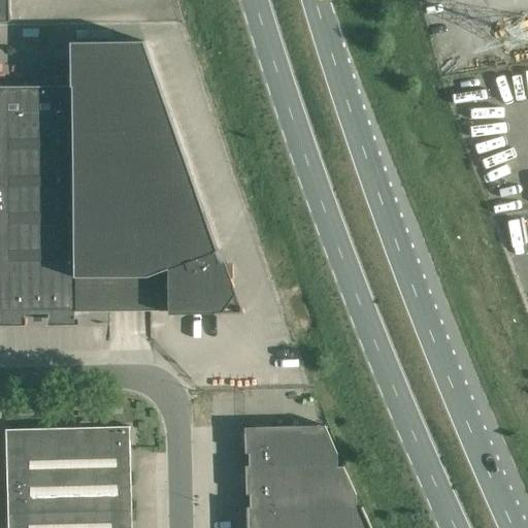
[(0,0),(0,22),(10,22),(9,0),(0,0)]
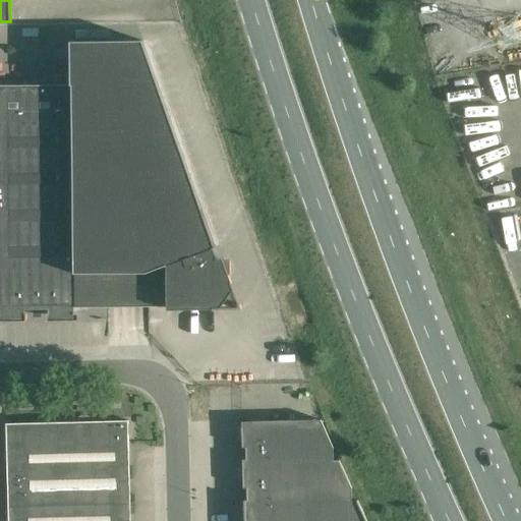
[(0,85),(0,313),(24,313),(24,308),(49,308),(49,313),(73,313),(73,308),(108,308),(108,274),(143,274),(143,307),(165,307),(165,266),(211,248),(213,248),(142,42),(70,43),(71,85),(0,85)]
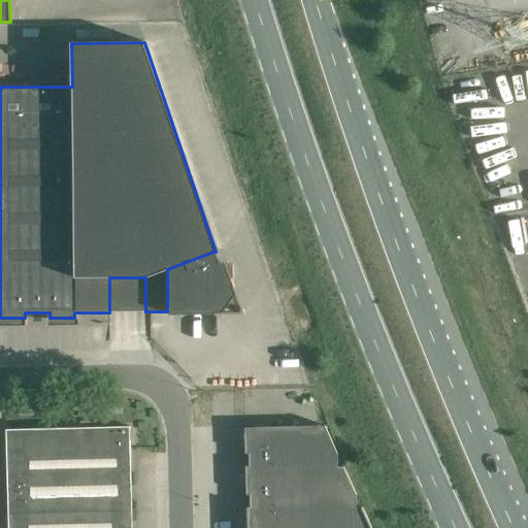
[(226,289),(232,282),(231,278),(233,278),(234,265),(226,265),(225,262),(218,264),(213,252),(167,269),(167,311),(167,314),(208,314),(211,308),(226,289)]
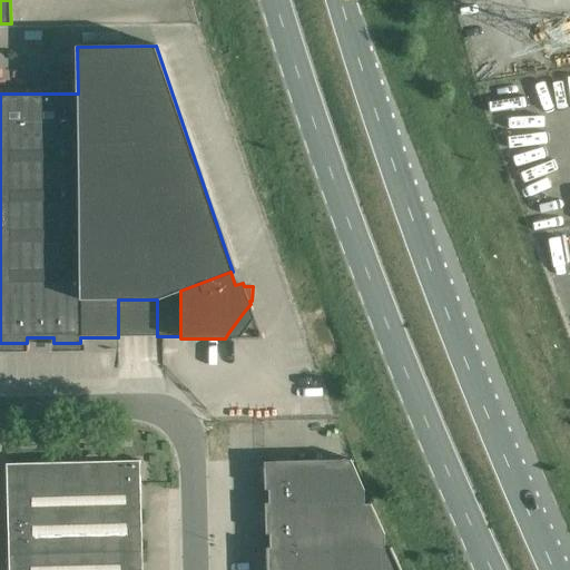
[(268,490),(269,503),(265,503),(266,534),(269,534),(271,547),(266,548),(266,569),(401,569),(391,548),(385,548),(385,534),(371,503),(365,504),(364,490),(351,460),(264,462),(265,490),(268,490)]
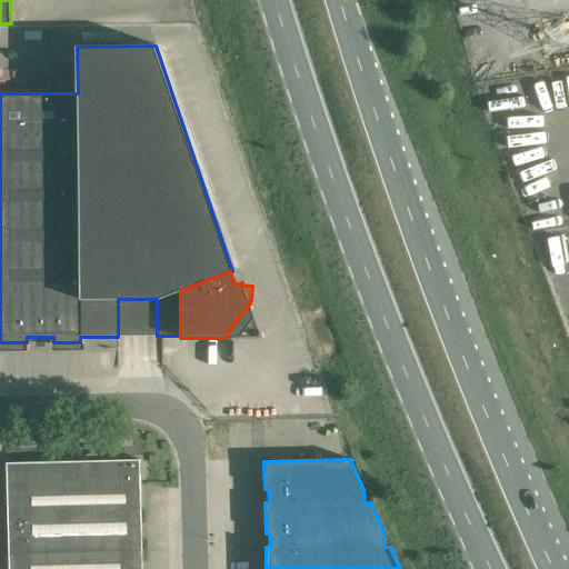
[(78,461),(7,462),(7,485),(9,568),(142,568),(140,460),(78,461)]
